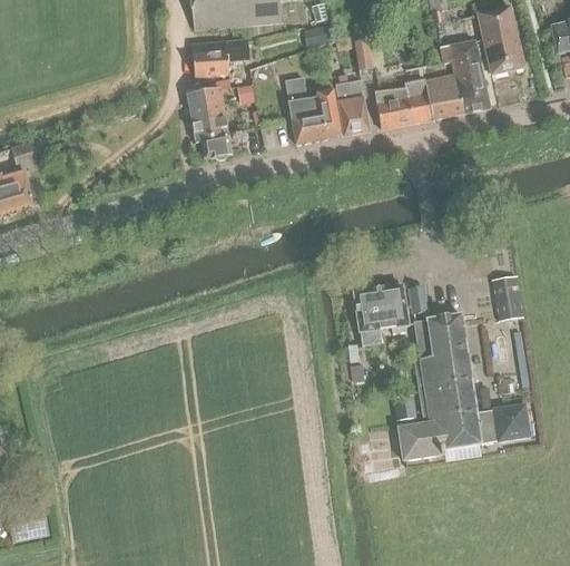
[(279,0),(189,0),(193,29),(281,21),(279,0)]
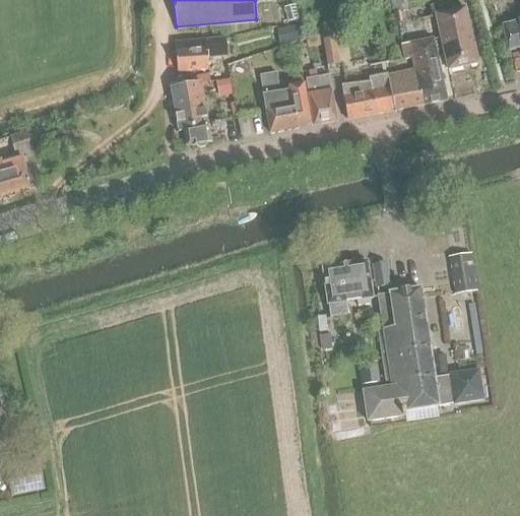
[(447,66),(477,60),(464,5),(434,12),(440,39),(444,53),(447,66)]
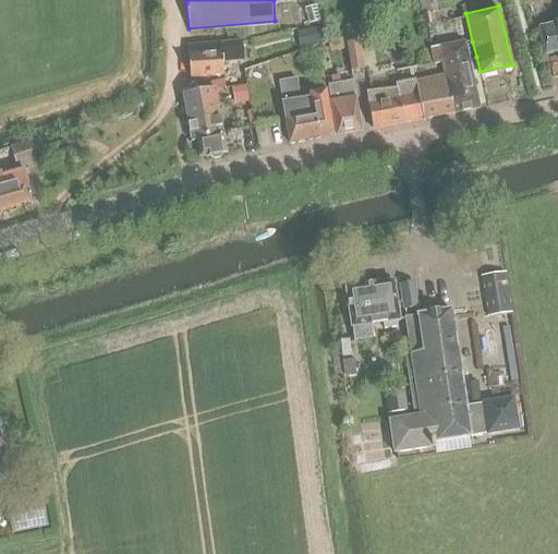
[(557,20),(555,21),(538,24),(544,52),(557,49),(557,20)]
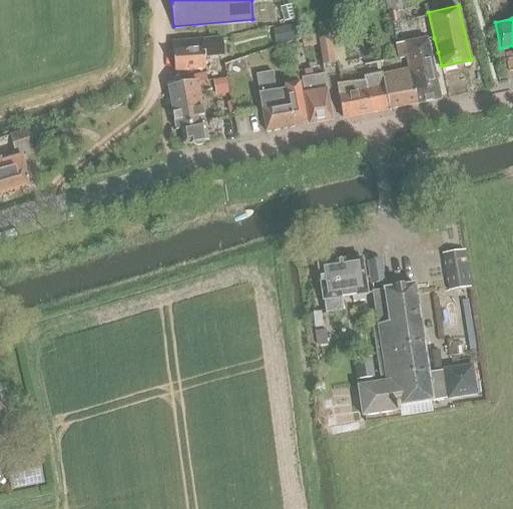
[(273,27),(277,42),(300,37),(296,22),(273,27)]
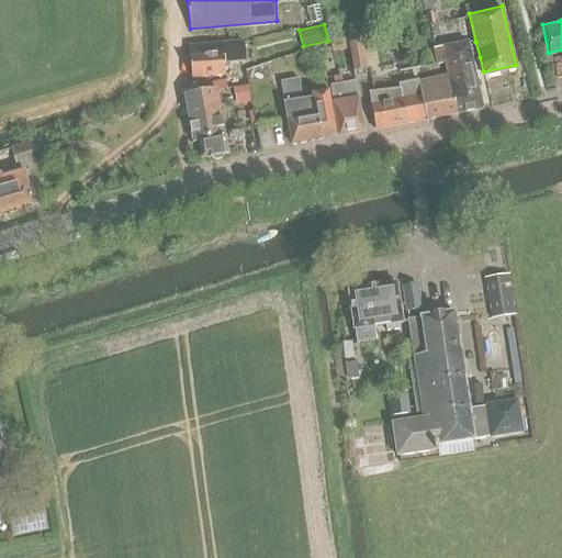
[(350,45),(349,42),(348,35),(330,38),(332,48),(350,45)]
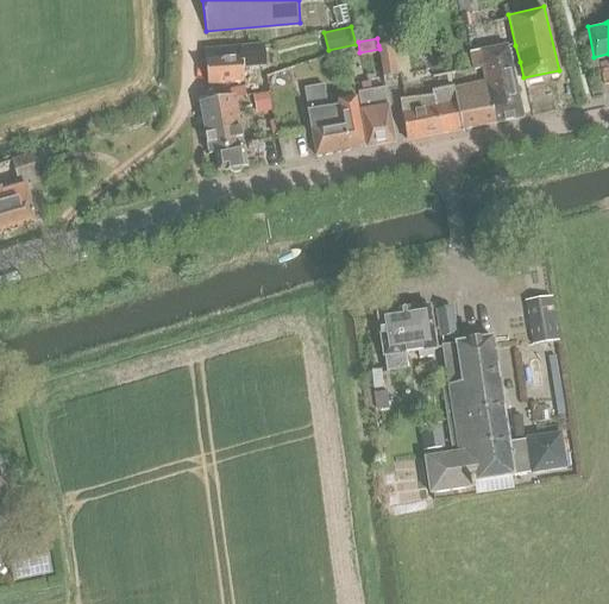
[(207,82),(244,80),(243,65),(267,63),(264,41),(239,43),(205,46),(207,82)]
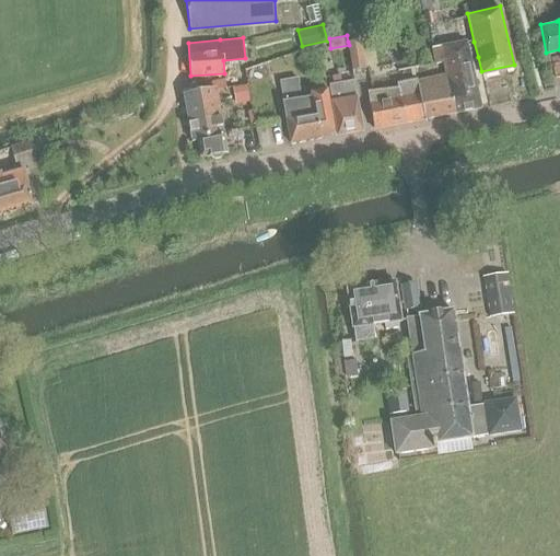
[(474,42),(466,44),(465,38),(455,41),(432,45),(435,61),(442,59),(445,72),(455,109),(480,105),(469,59),(478,57),(474,42)]
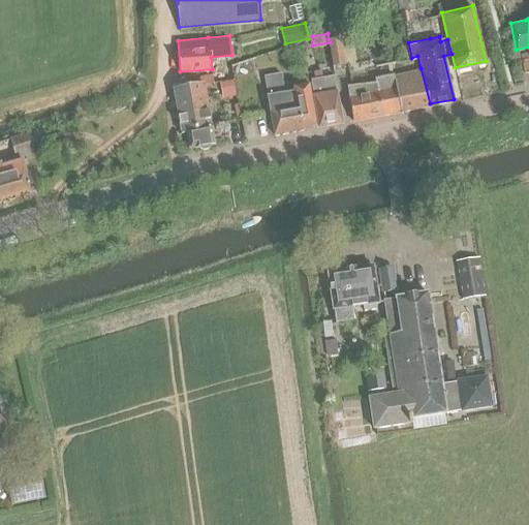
[(334,66),(345,64),(340,37),(329,39),(330,42),(334,66)]
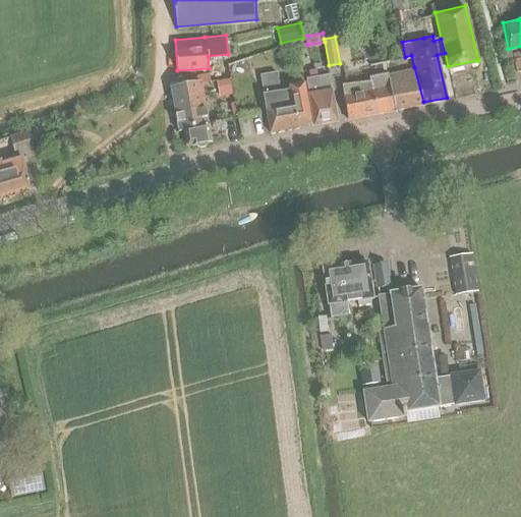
[(387,72),(395,108),(423,102),(414,67),(387,72)]
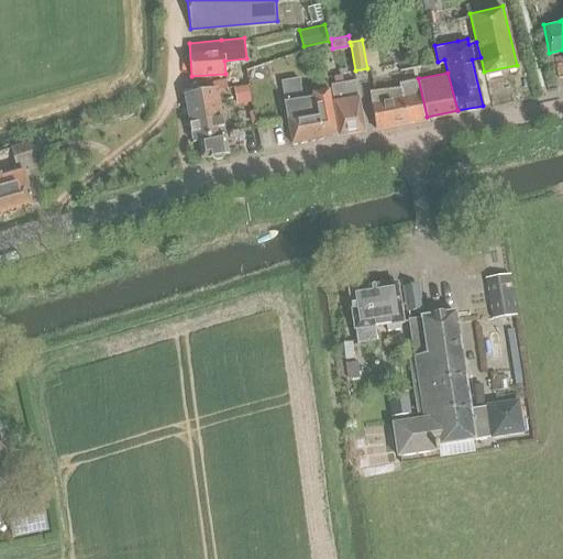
[(225,77),(206,80),(207,89),(216,87),(227,85),(225,77)]
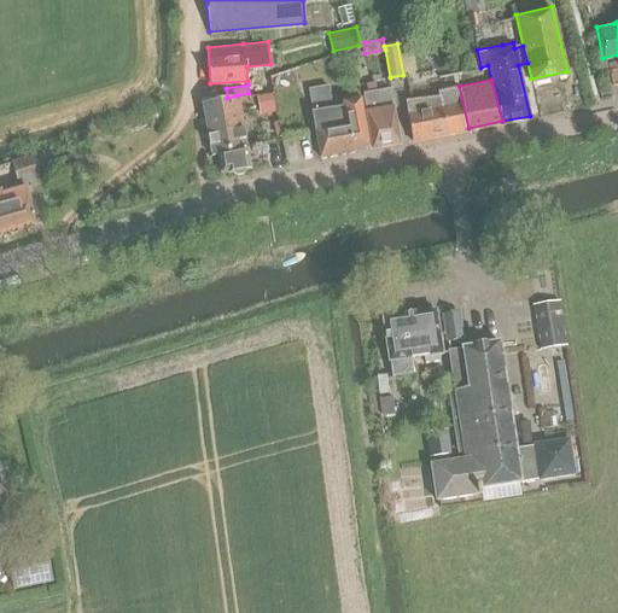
[(351,147),(368,144),(360,97),(342,99),(343,104),(331,106),(327,85),(309,87),(313,110),(312,110),(320,155),(351,150),(351,147)]
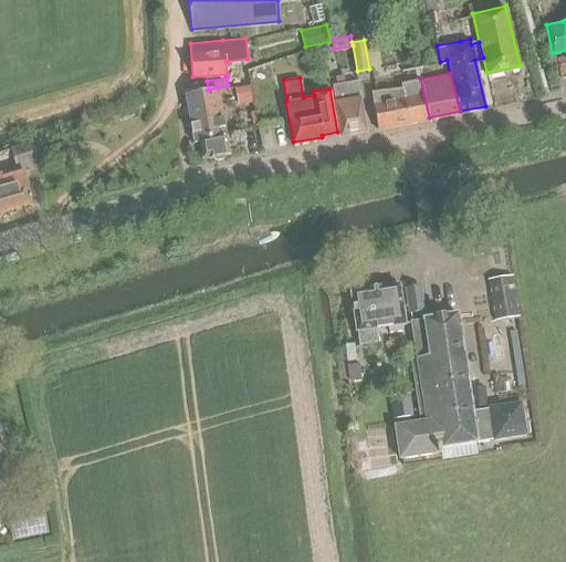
[(341,133),(365,128),(356,79),(331,83),(341,133)]
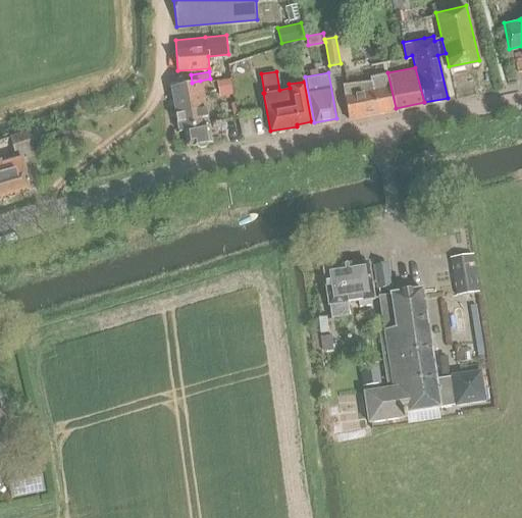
[(370,75),(371,81),(377,110),(396,108),(387,72),(370,75)]
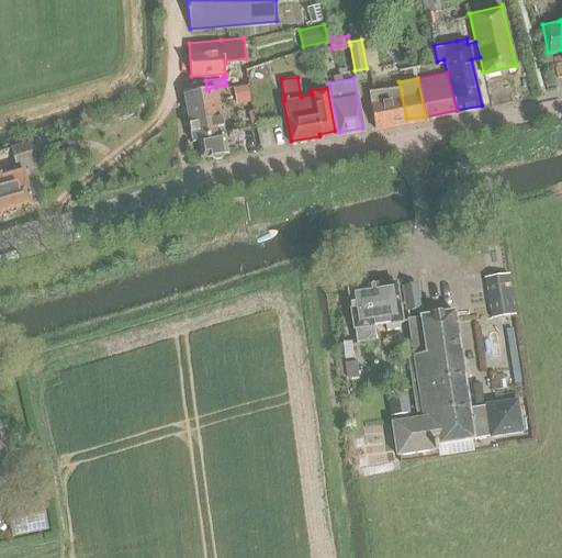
[(235,97),(250,95),(248,82),(233,85),(235,97)]
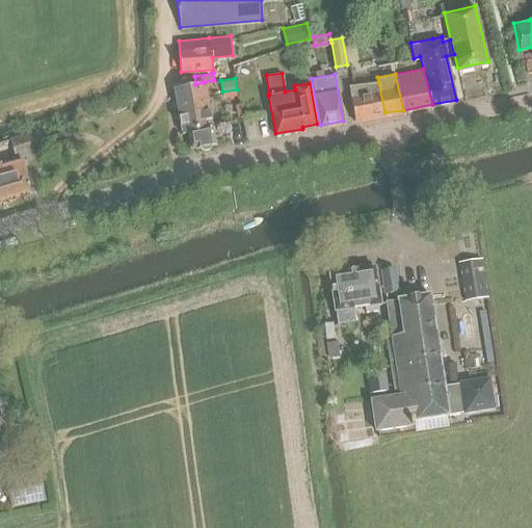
[(210,143),(214,142),(204,82),(195,84),(174,87),(182,132),(187,131),(190,147),(200,146),(203,148),(209,147),(210,143)]
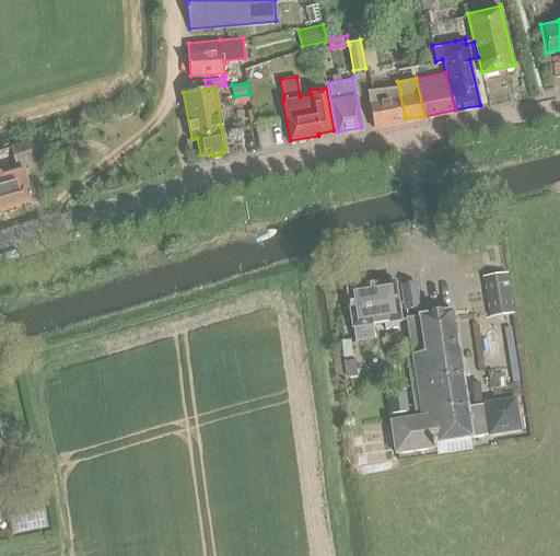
[(373,125),(405,118),(398,87),(368,90),(373,125)]
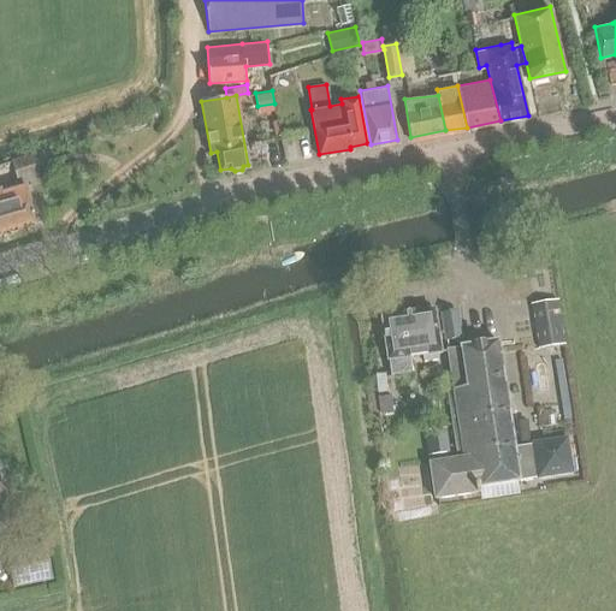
[(18,182),(46,173),(39,150),(11,159),(18,182)]
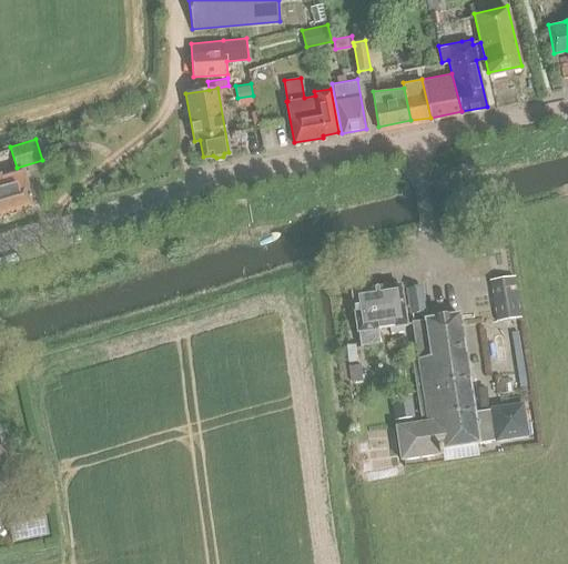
[(23,170),(18,171),(17,168),(14,167),(1,170),(0,173),(1,175),(0,175),(10,211),(32,204),(23,170)]
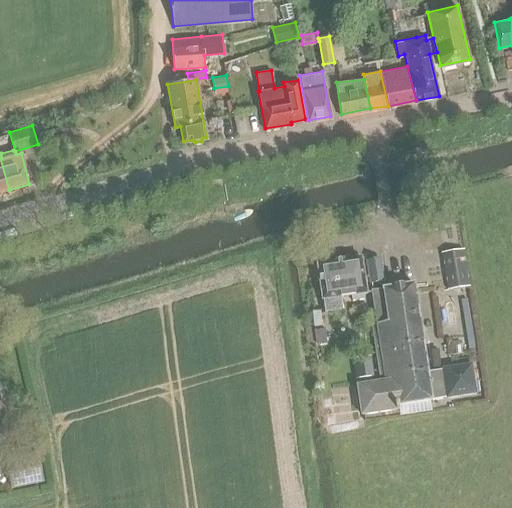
[(0,158),(1,158),(0,156),(0,155),(0,192),(9,190),(0,158)]
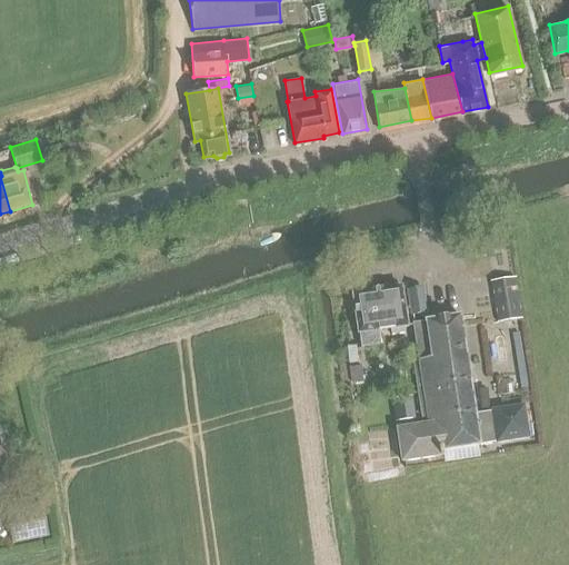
[(521,309),(516,274),(489,277),(495,313),(521,309)]
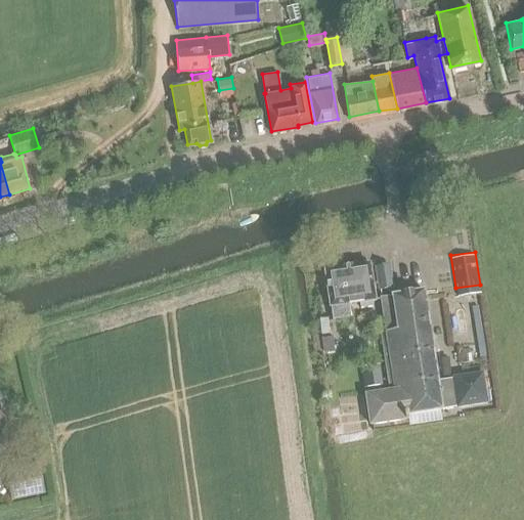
[(348,301),(375,298),(374,290),(368,261),(323,268),(329,304),(330,304),(331,313),(332,315),(333,315),(350,313),(348,301)]
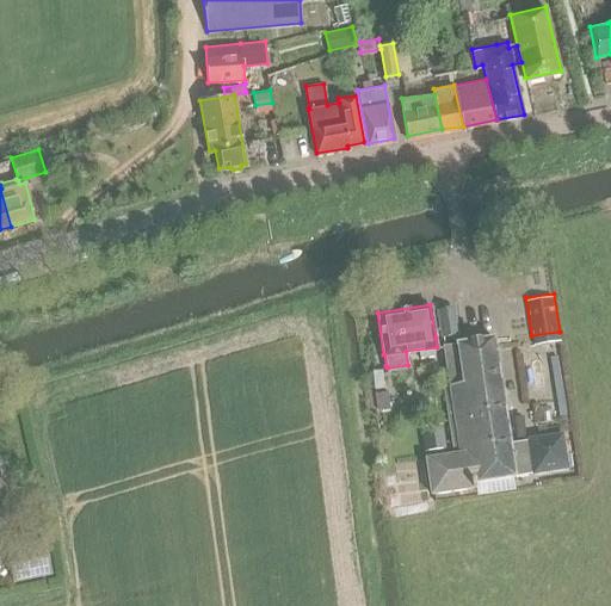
[(562,432),(508,440),(493,335),(456,341),(456,342),(443,344),(449,383),(443,384),(454,452),(425,457),(431,492),(475,484),(475,481),(567,467),(562,432)]
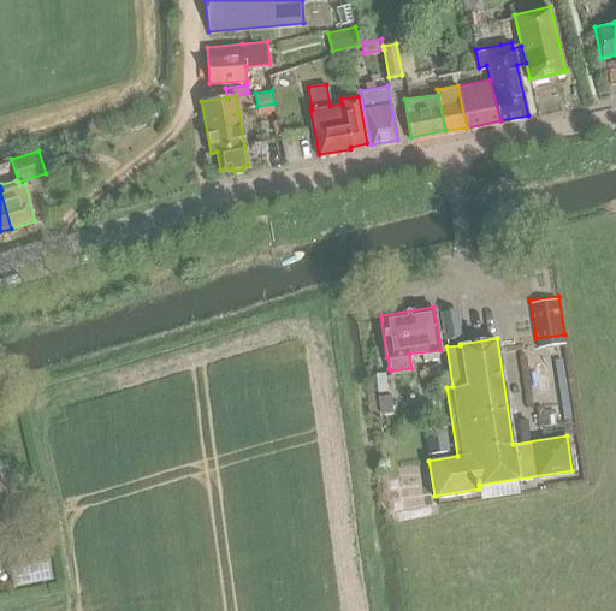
[(375,369),(378,390),(388,389),(386,383),(392,381),(391,371),(390,371),(389,368),(375,369)]
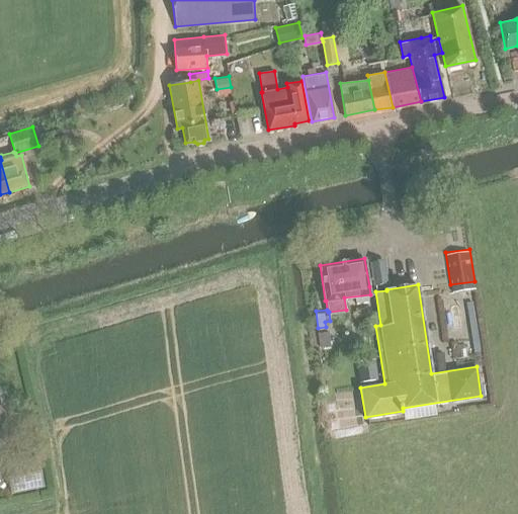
[(331,345),(330,330),(319,331),(321,346),(331,345)]
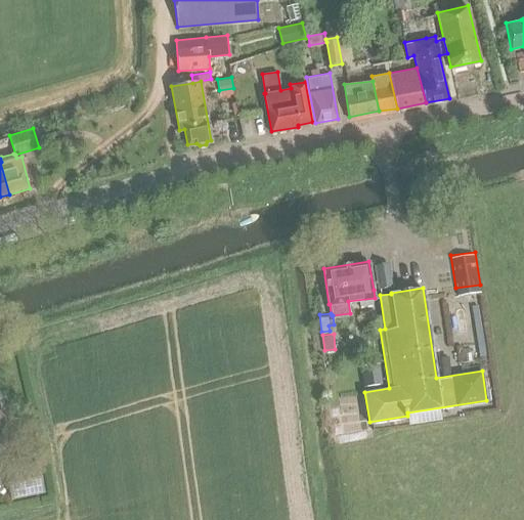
[(361,364),(364,386),(382,383),(379,362),(361,364)]
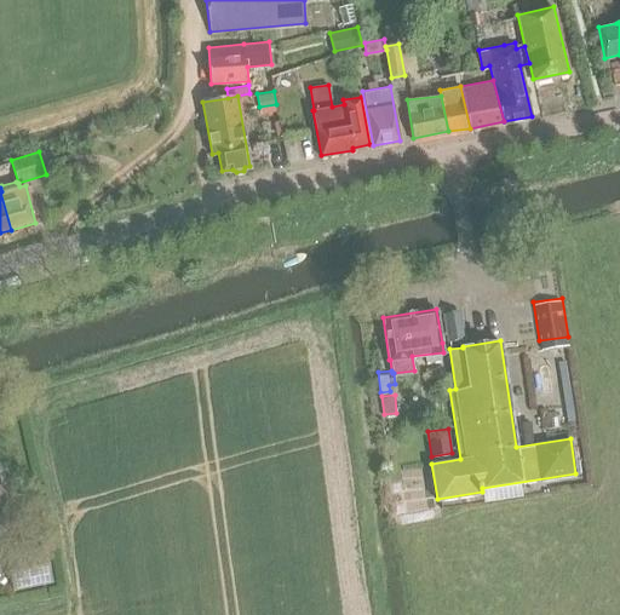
[(0,542),(11,540),(7,524),(0,526),(0,522),(0,500),(3,500),(0,487),(0,542)]
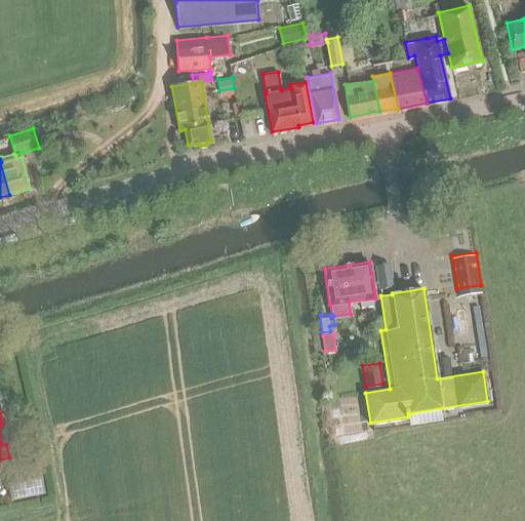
[(45,491),(39,462),(5,469),(11,498),(45,491)]
